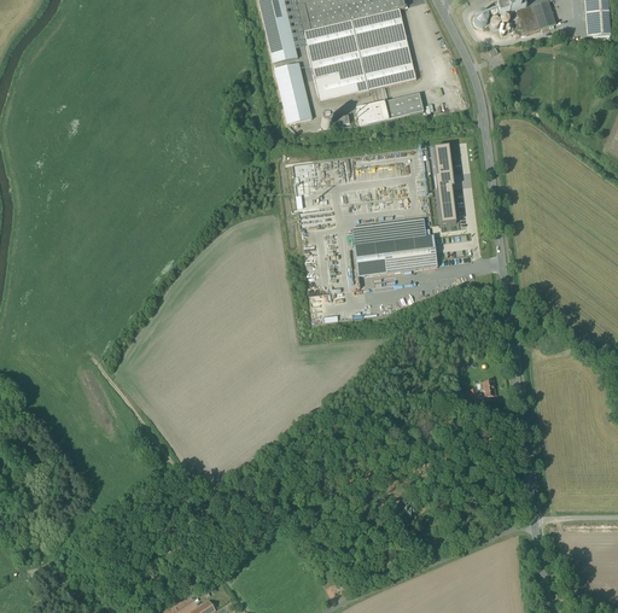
[(258,0),(287,122),(312,116),(292,31),(284,0),(258,0)]
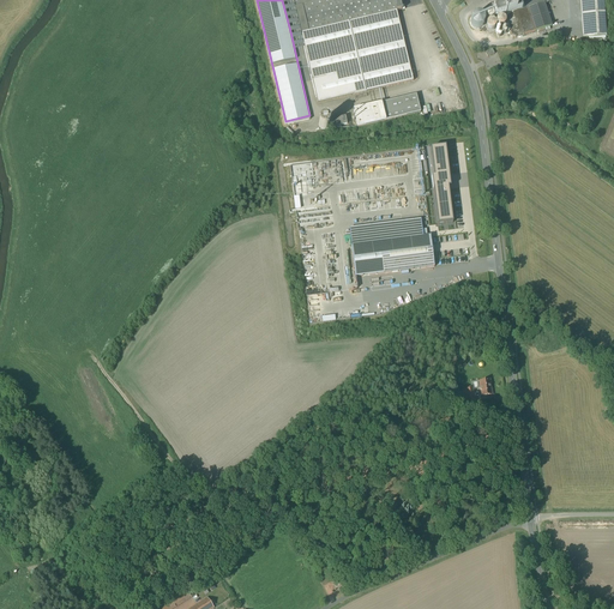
[(293,0),(301,29),(397,6),(402,5),(401,0),(293,0)]
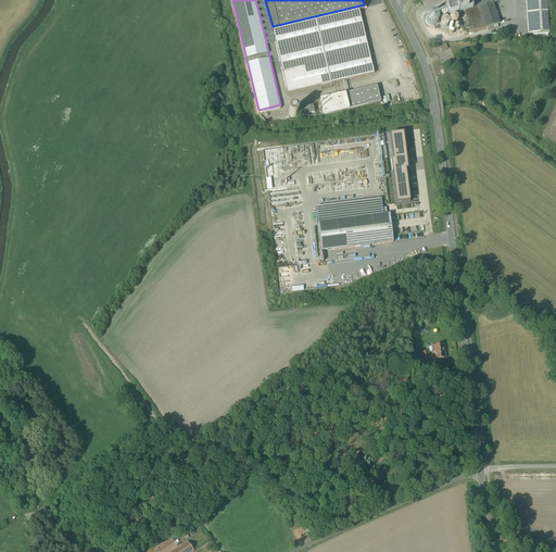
[(464,0),(446,5),(449,13),(457,10),(464,32),(484,25),(478,3),(472,5),(471,0),(464,0)]
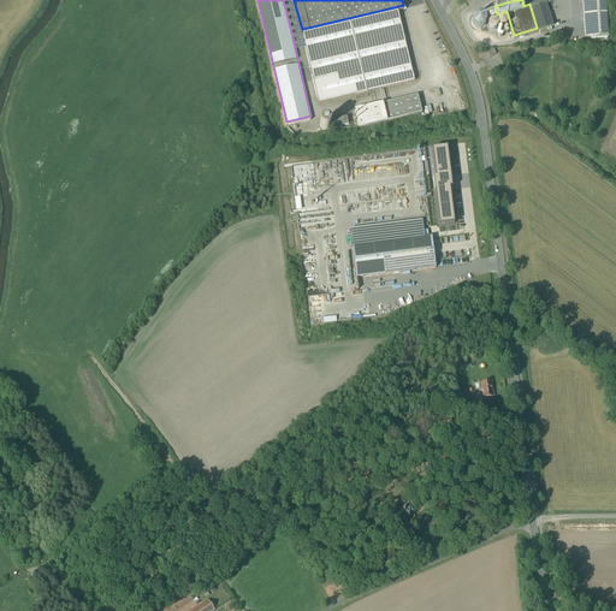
[(542,0),(529,4),(537,28),(554,22),(546,0),(542,0)]
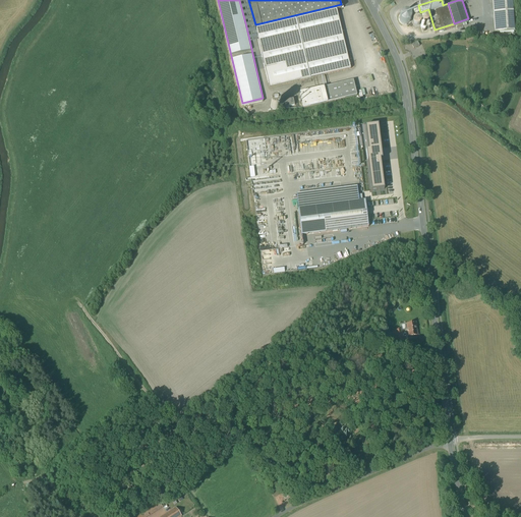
[(493,0),(496,34),(516,33),(513,0),(493,0)]
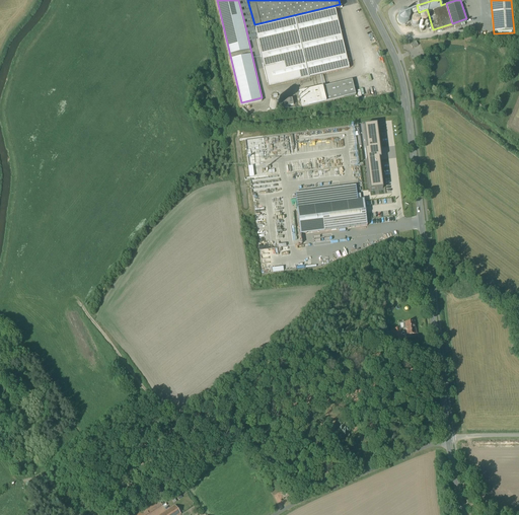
[(336,5),(254,24),(268,84),(349,65),(336,5)]
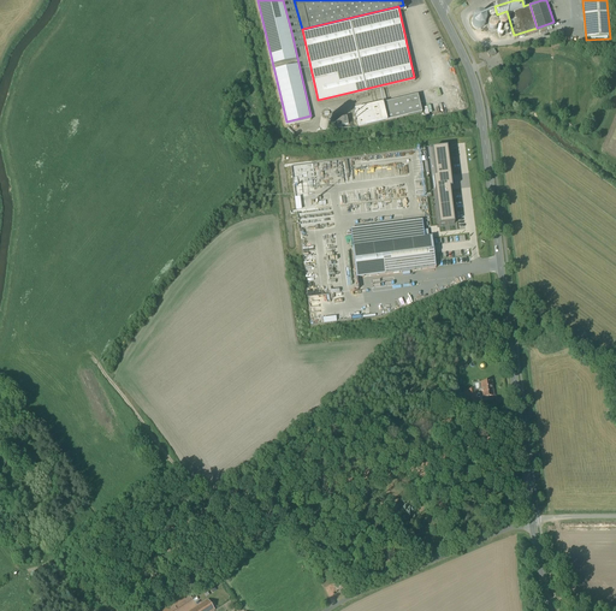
[(503,13),(502,15),(501,15),(499,15),(499,16),(498,16),(498,17),(497,18),(497,19),(498,21),(498,22),(499,23),(501,23),(503,24),(504,23),(505,23),(505,22),(507,22),(507,21),(507,19),(508,18),(507,18),(507,17),(507,16),(505,16),(505,15),(504,15),(503,13)]
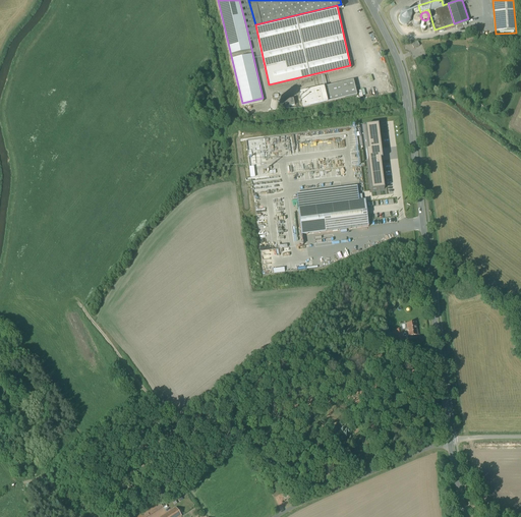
[(416,14),(415,14),(414,15),(413,16),(413,17),(413,18),(413,19),(413,20),(414,21),(415,22),(416,22),(417,22),(418,22),(419,21),(420,21),(420,20),(420,19),(421,18),(420,17),(420,16),(419,15),(418,14),(417,14),(416,14)]
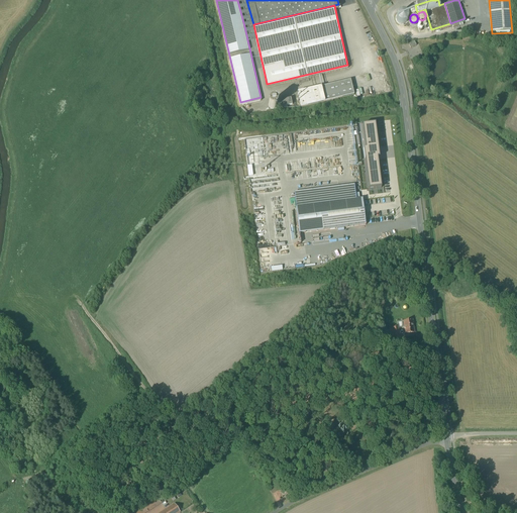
[(350,76),(297,89),(301,104),(354,91),(350,76)]
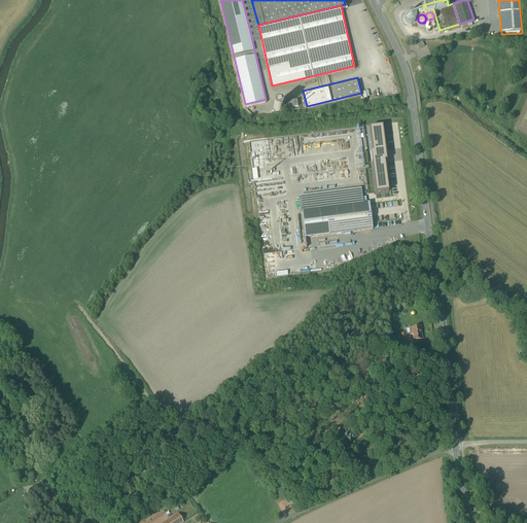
[(296,97),(282,100),(284,106),(297,103),(296,97)]
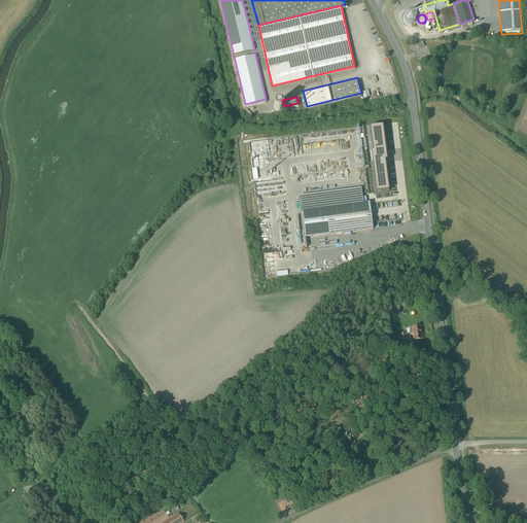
[(278,99),(277,99),(276,100),(275,100),(275,101),(274,101),(274,102),(274,103),(274,104),(274,105),(274,106),(275,106),(275,107),(276,107),(277,108),(278,108),(279,108),(280,107),(281,107),(281,106),(282,105),(282,104),(282,103),(282,102),(281,101),(280,100),(279,99),(278,99)]
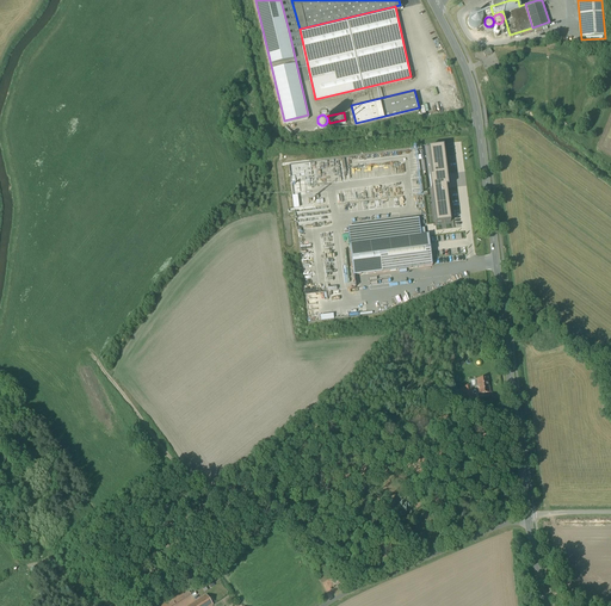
[(436,220),(450,217),(446,183),(449,183),(443,142),(427,143),(432,172),(429,172),(436,220)]
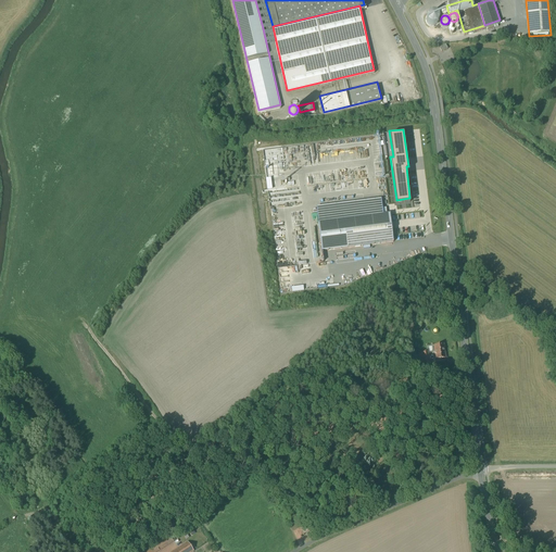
[(380,195),(315,202),(320,246),(393,238),(390,210),(389,210),(382,211),(380,195)]
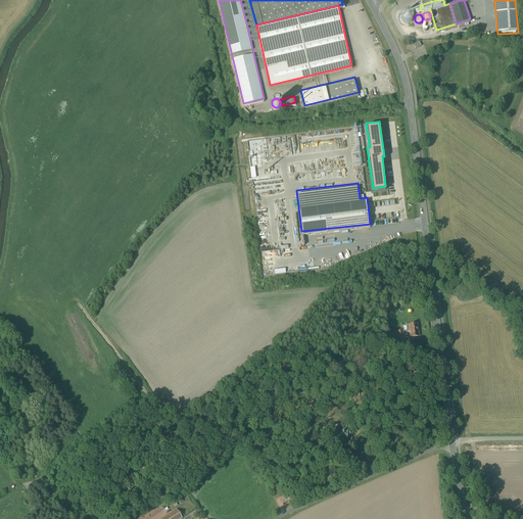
[(417,320),(409,321),(410,334),(419,333),(417,320)]
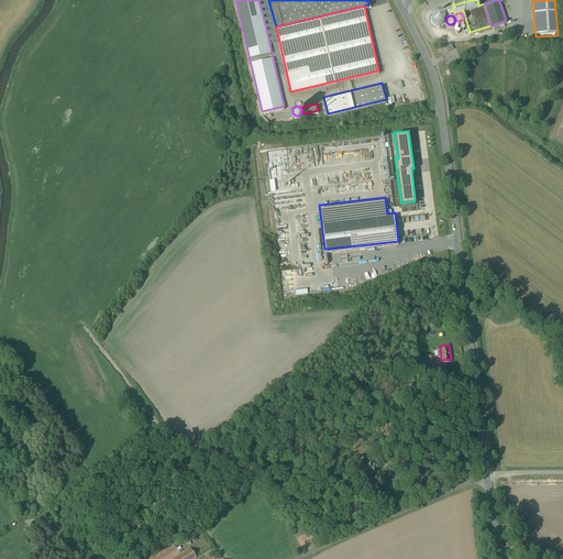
[(433,352),(423,353),(426,365),(435,364),(433,352)]
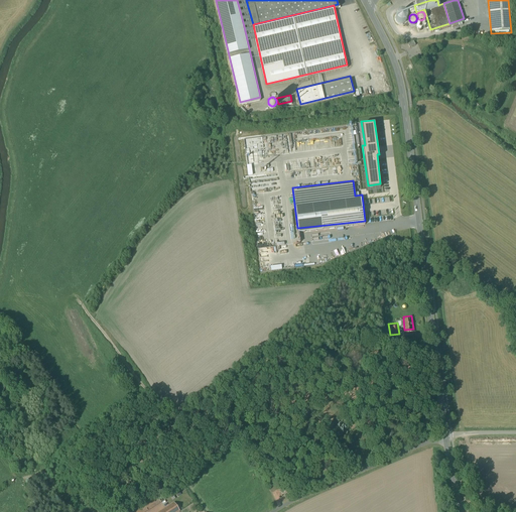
[(134,480),(127,483),(126,482),(124,483),(127,490),(137,485),(134,480)]
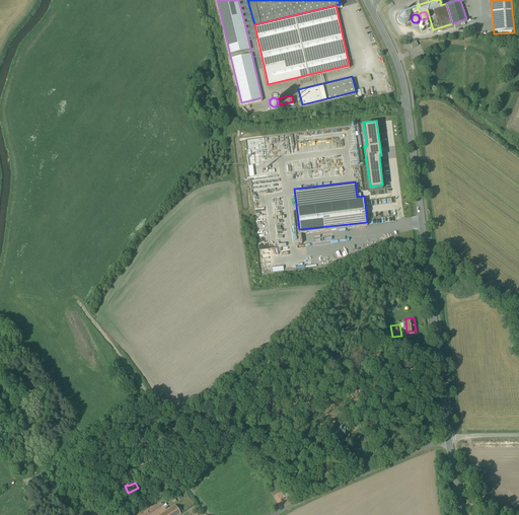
[(289,485),(278,491),(280,495),(280,496),(284,494),(283,493),(287,491),(288,492),(291,490),(289,485)]
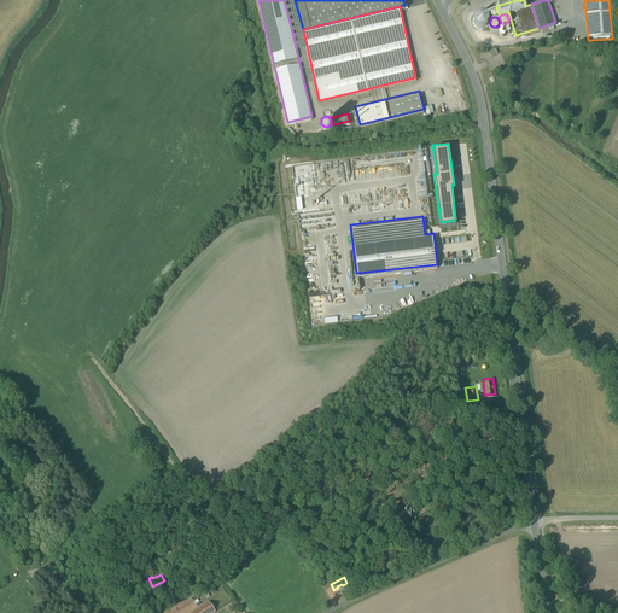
[(190,591),(156,612),(167,612),(193,596),(190,591)]
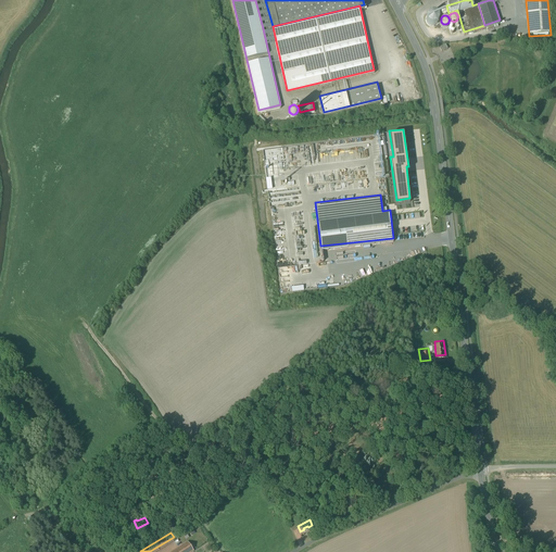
[(186,551),(193,547),(188,538),(165,551),(186,551)]
